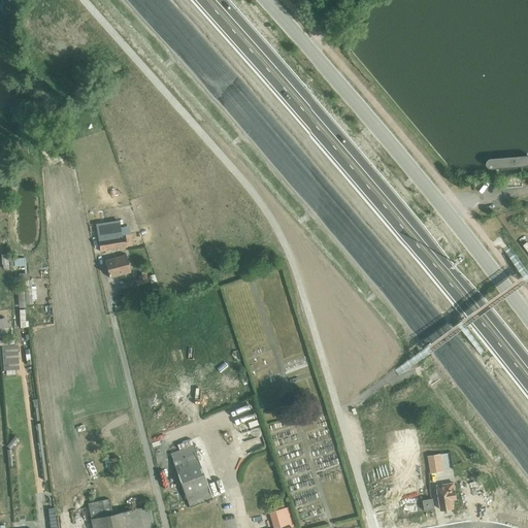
[(18,0),(6,0),(4,14),(15,15),(18,0)]
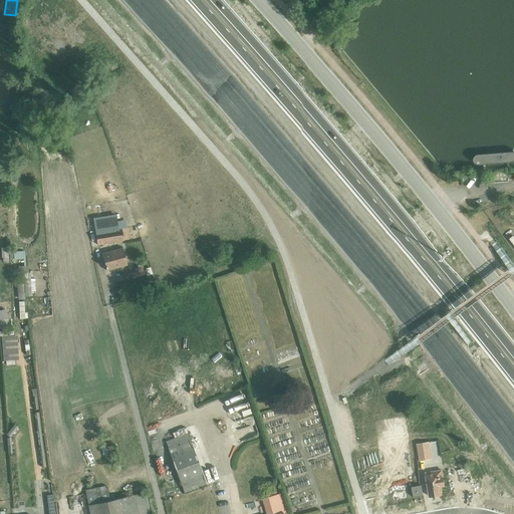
[(116,214),(93,218),(97,244),(123,240),(123,239),(129,239),(127,228),(118,229),(116,214)]
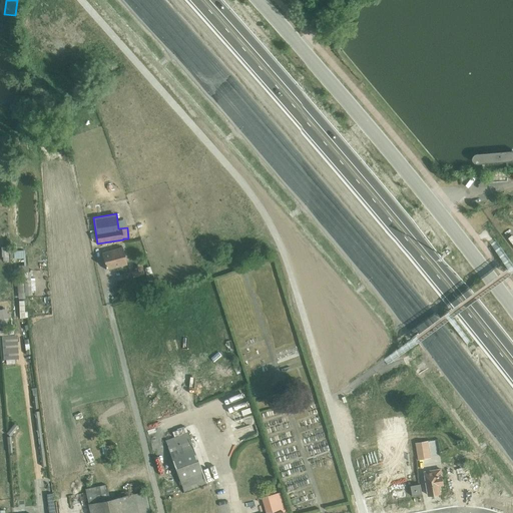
[(122,247),(102,252),(105,265),(105,268),(106,268),(106,270),(127,265),(122,247)]
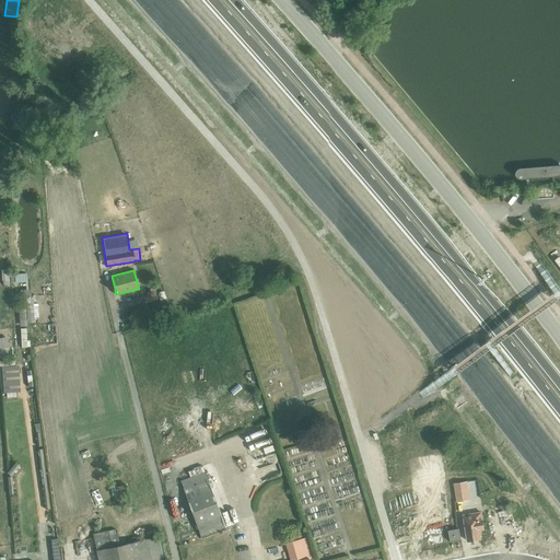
[(26,272),(10,275),(11,281),(15,281),(15,282),(19,282),(20,291),(18,292),(19,298),(25,296),(32,295),(31,289),(28,289),(26,272)]
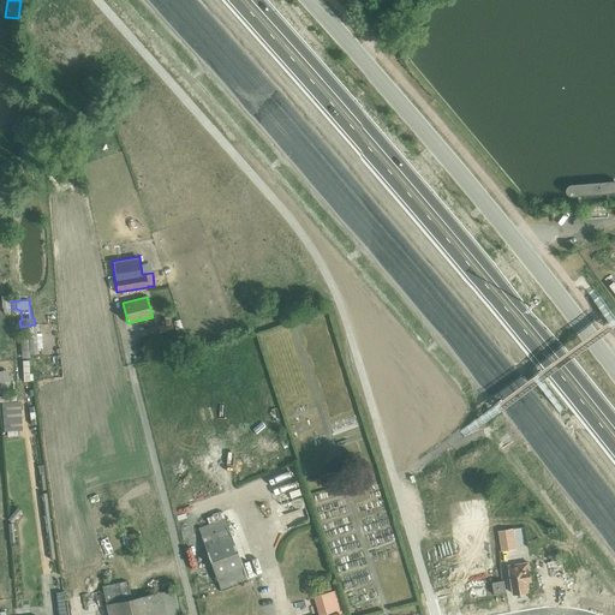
[(172,322),(157,326),(160,333),(173,329),(172,322)]
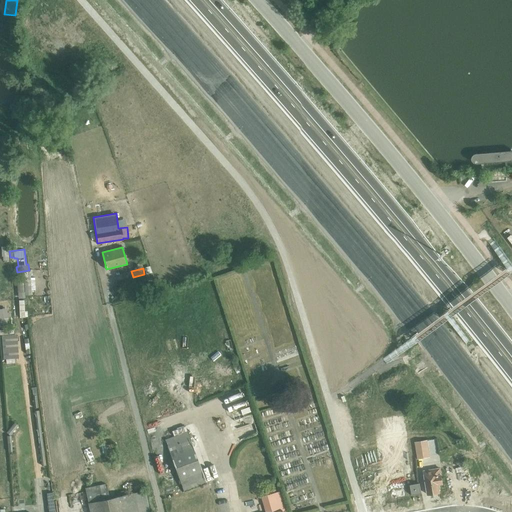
[(29,270),(23,271),(24,295),(31,294),(31,290),(35,289),(35,277),(31,277),(30,270),(29,270)]
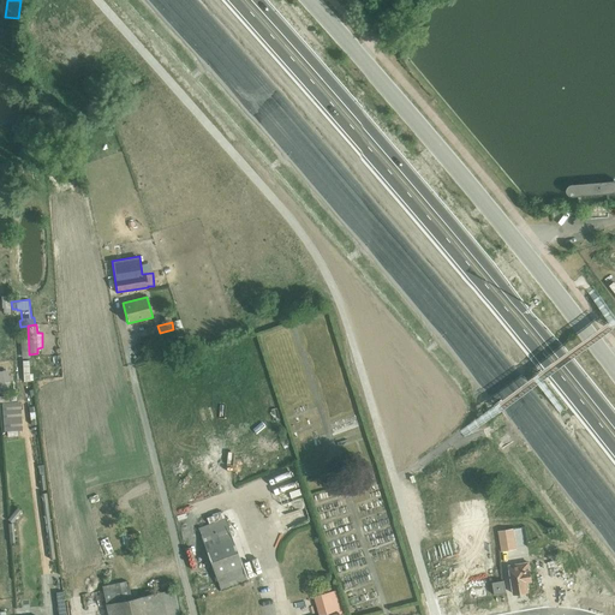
[(29,360),(23,360),(24,381),(34,381),(33,374),(29,374),(29,360)]
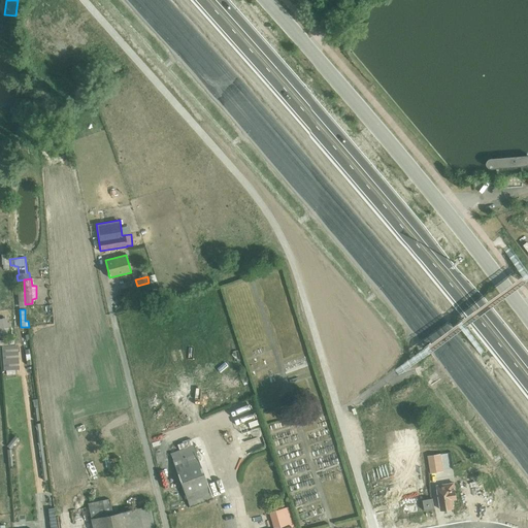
[(7,318),(0,318),(0,335),(0,337),(9,335),(7,318)]
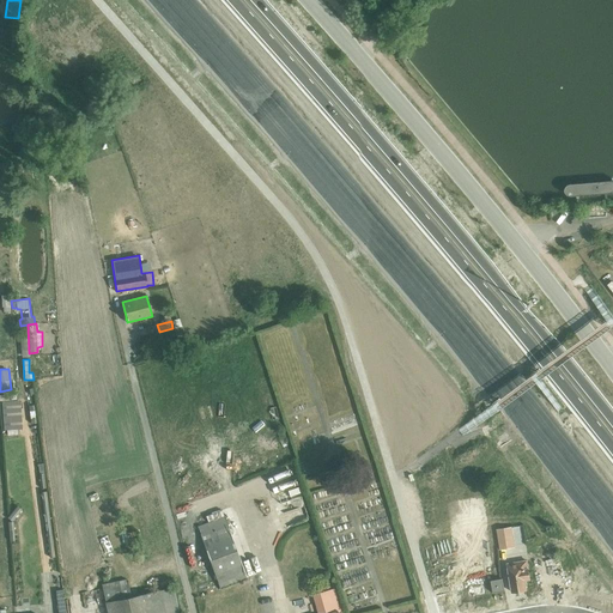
[(122,457),(133,455),(129,445),(119,448),(122,457)]
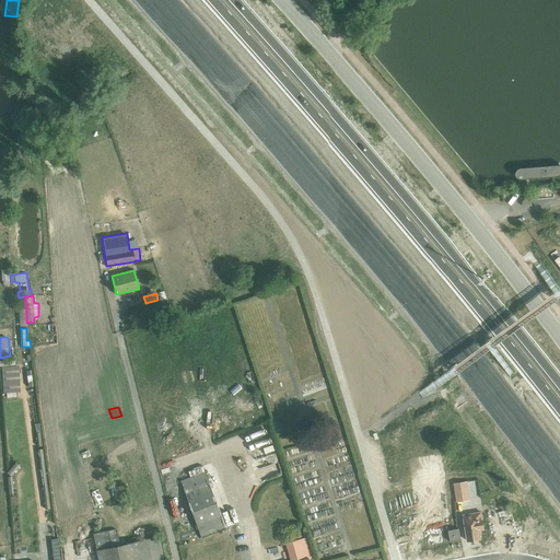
[(43,445),(38,423),(35,423),(33,423),(34,428),(36,436),(34,436),(34,441),(36,440),(37,446),(43,445)]
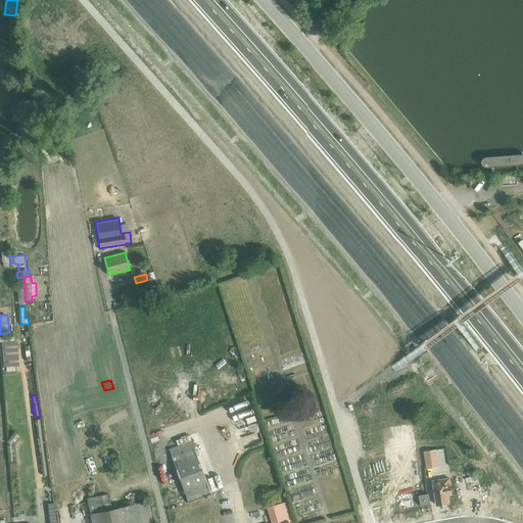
[(245,421),(238,422),(239,434),(247,433),(245,421)]
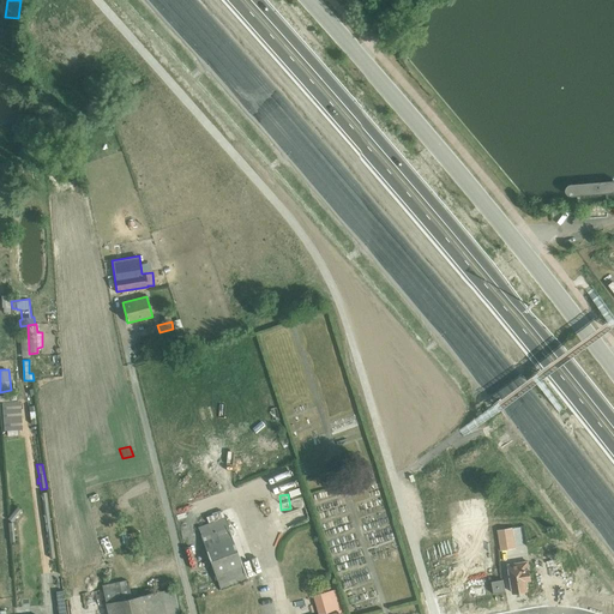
[(17,506),(7,518),(12,522),(16,518),(17,519),(19,517),(18,515),(19,513),(22,515),(23,511),(17,506)]
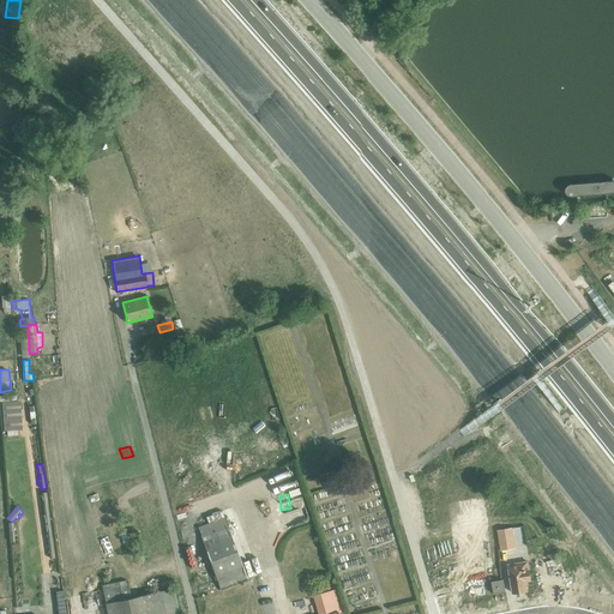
[(198,528),(221,589),(247,578),(234,542),(253,536),(251,529),(250,529),(248,524),(250,523),(245,511),(198,528)]
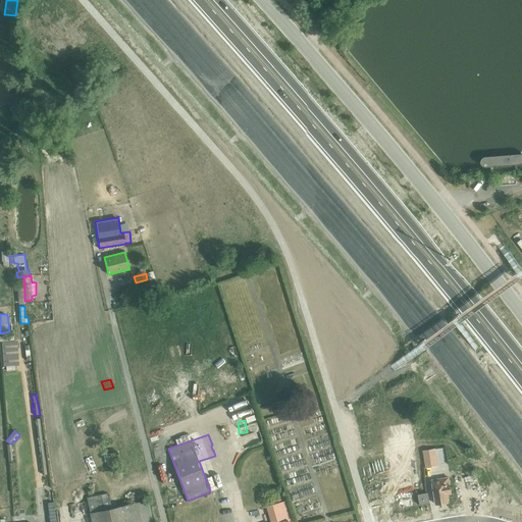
[(422,451),(425,468),(438,465),(435,449),(422,451)]
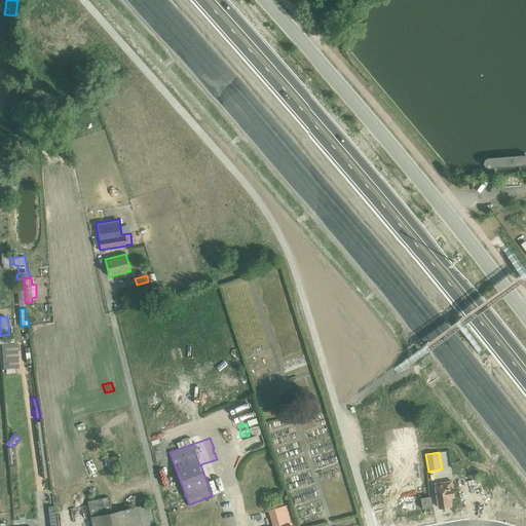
[(242,468),(232,470),(233,478),(242,477),(242,468)]
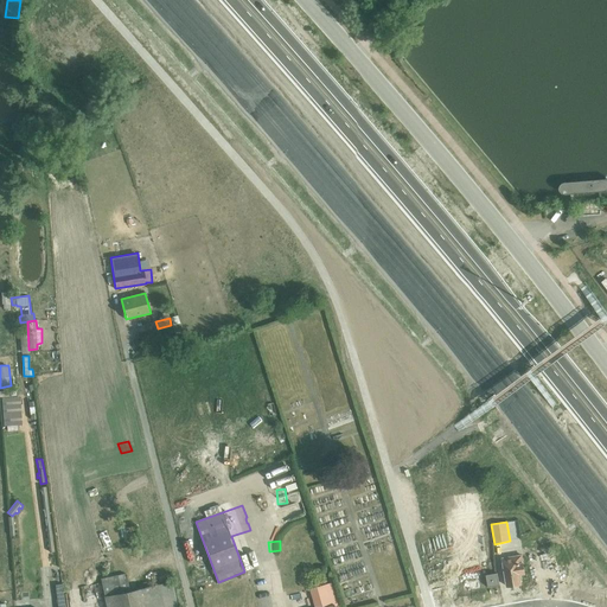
[(8,550),(8,562),(18,562),(18,550),(8,550)]
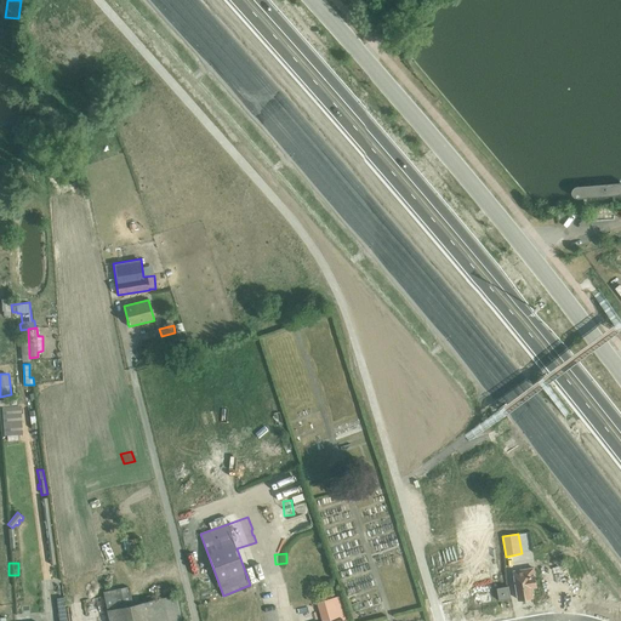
[(534,567),(514,570),(519,599),(534,597),(533,587),(537,586),(534,567)]
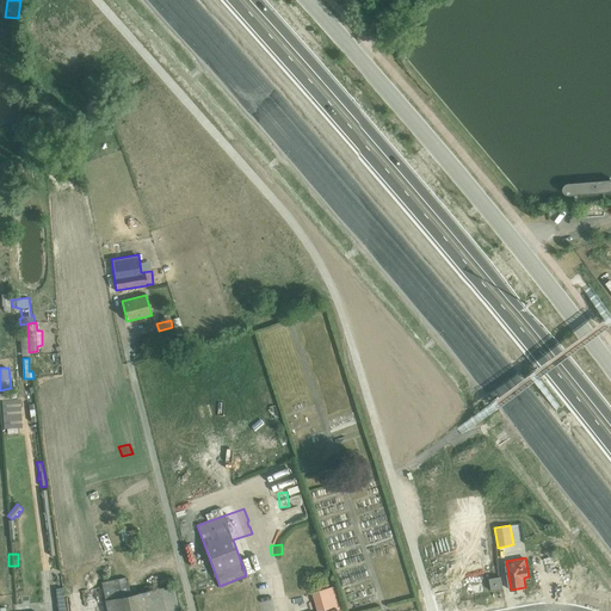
[(492,591),(504,588),(501,576),(489,579),(491,584),(492,591)]
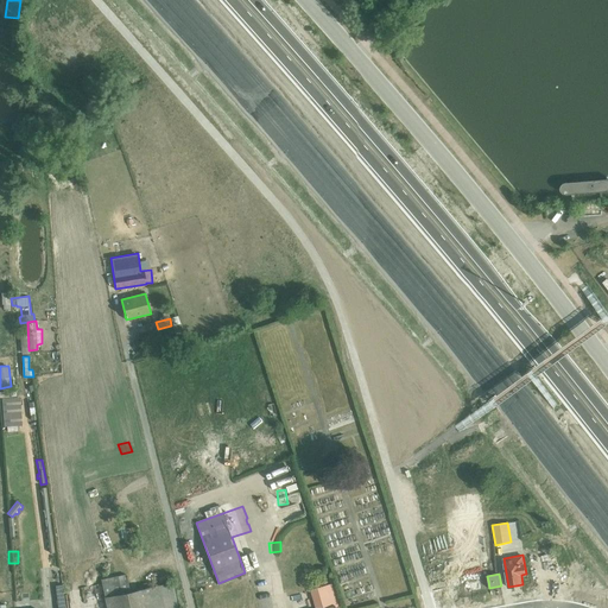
[(126,575),(101,580),(106,607),(164,607),(159,586),(131,591),(126,575)]
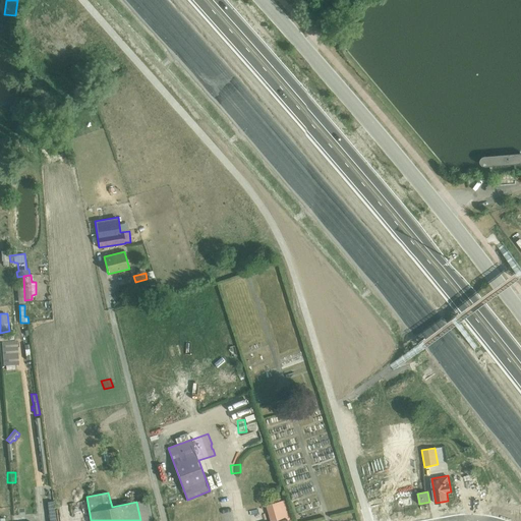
[(413,505),(411,499),(411,497),(397,500),(399,508),(413,505)]
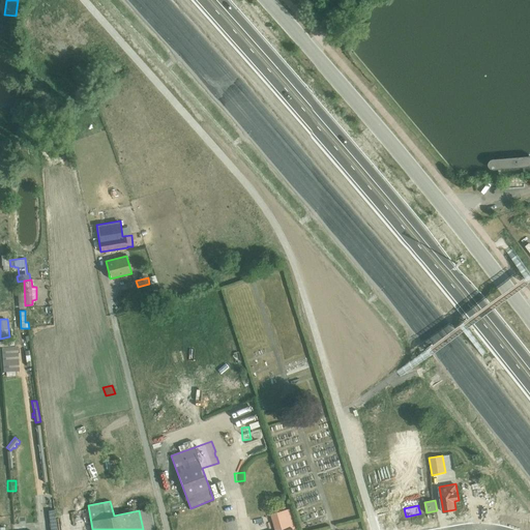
[(154,529),(150,508),(139,510),(143,529),(154,529)]
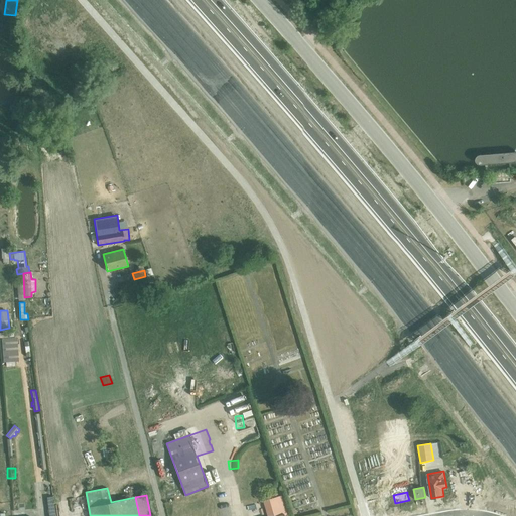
[(284,515),(288,514),(282,495),(263,500),(267,515),(284,515)]
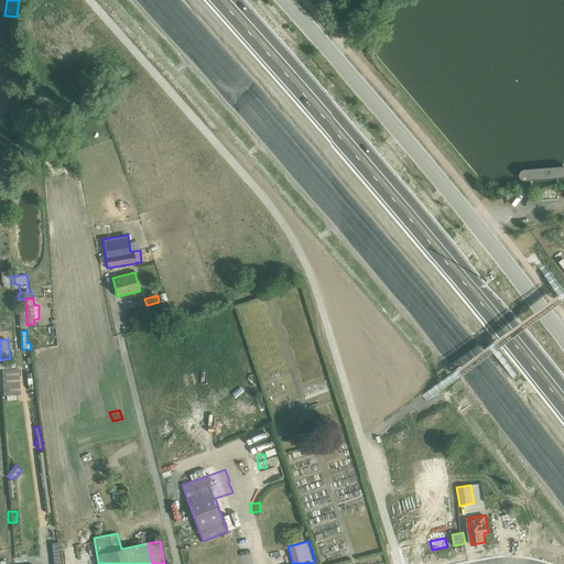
[(61,563),(58,542),(51,542),(53,563),(61,563)]
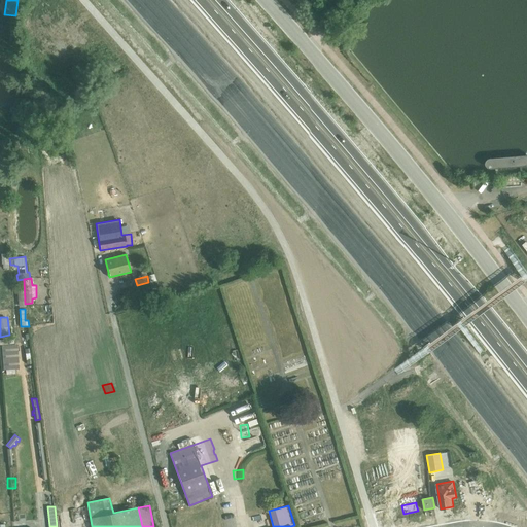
[(217,514),(216,526),(229,526),(229,513),(217,514)]
